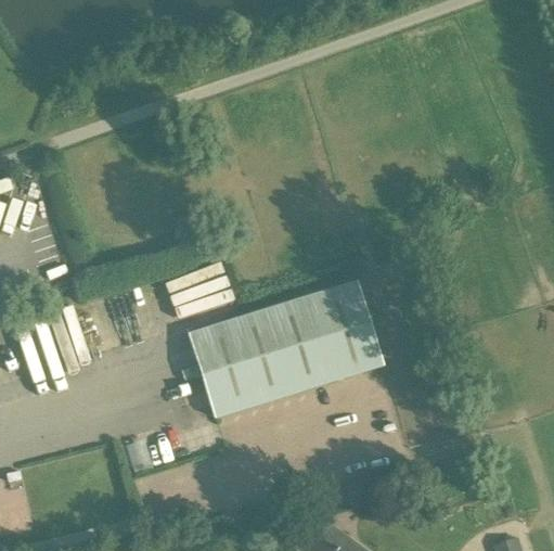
[(215,415),(382,363),(356,280),(188,332),(215,415)]
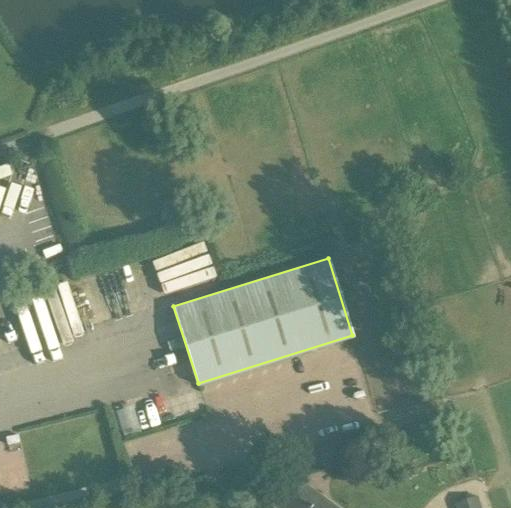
[(124,434),(141,428),(132,402),(116,407),(124,434)]
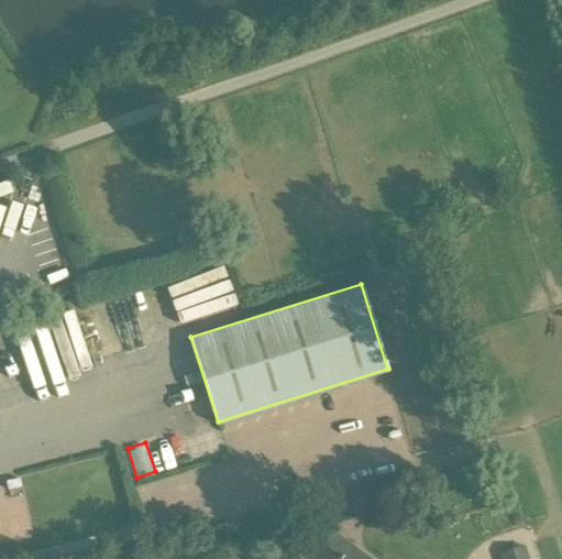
[(470,463),(463,470),(474,480),(480,472),(470,463)]
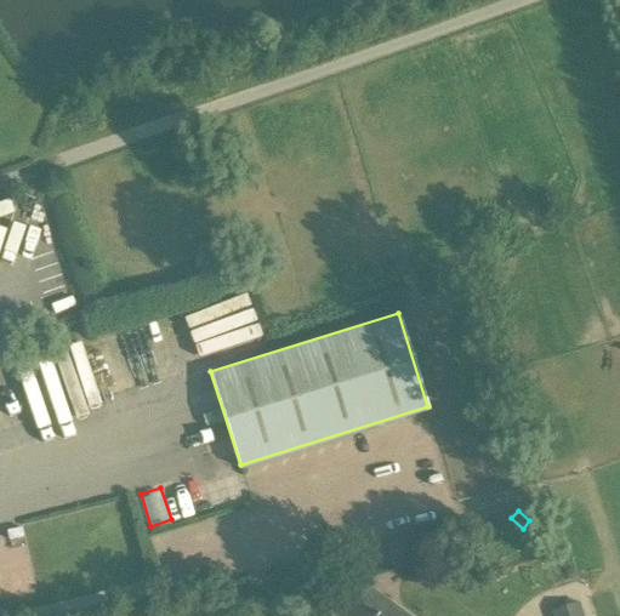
[(392,565),(426,555),(420,530),(385,540),(392,565)]
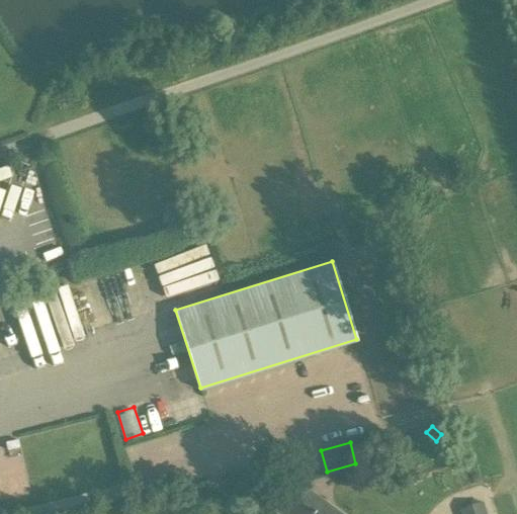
[(341,513),(336,510),(295,480),(275,508),(282,513),(341,513)]
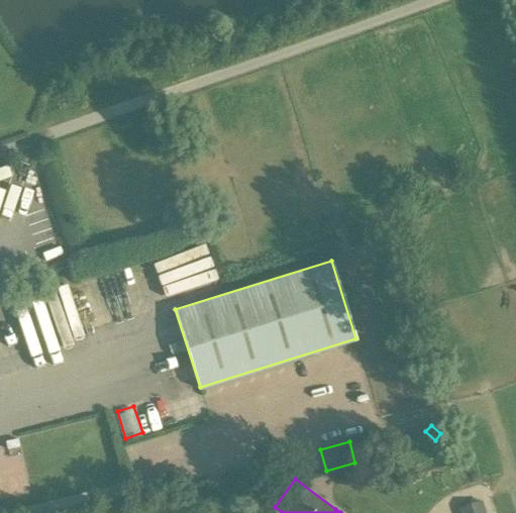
[(486,512),(482,499),(474,501),(457,506),(459,512),(486,512)]
